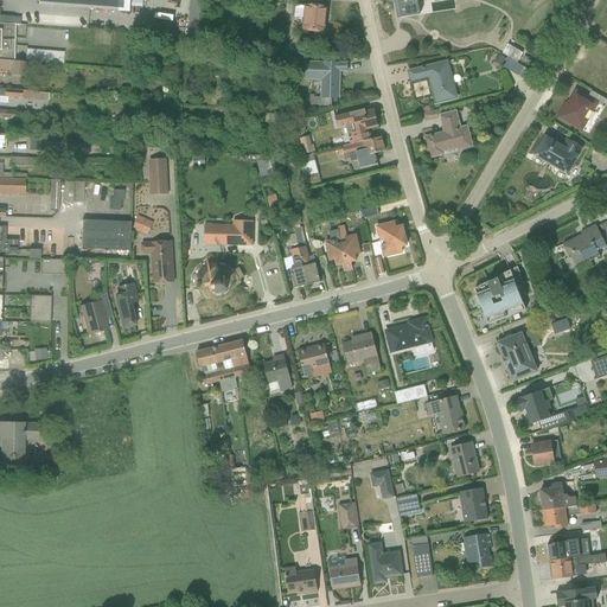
[(131,0),(36,0),(36,7),(131,14),(131,0)]
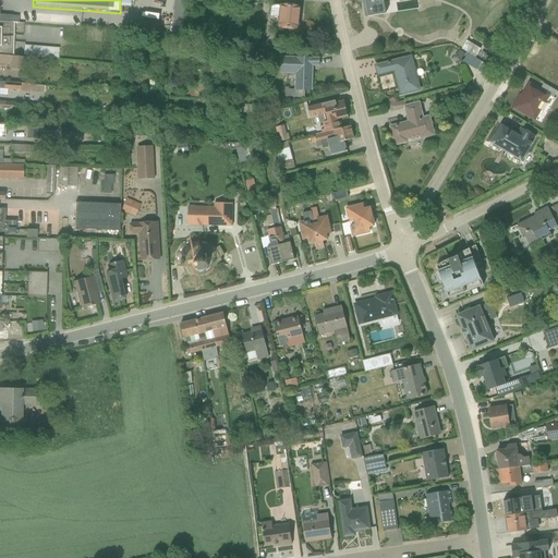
[(168,0),(167,28),(181,29),(181,0),(168,0)]
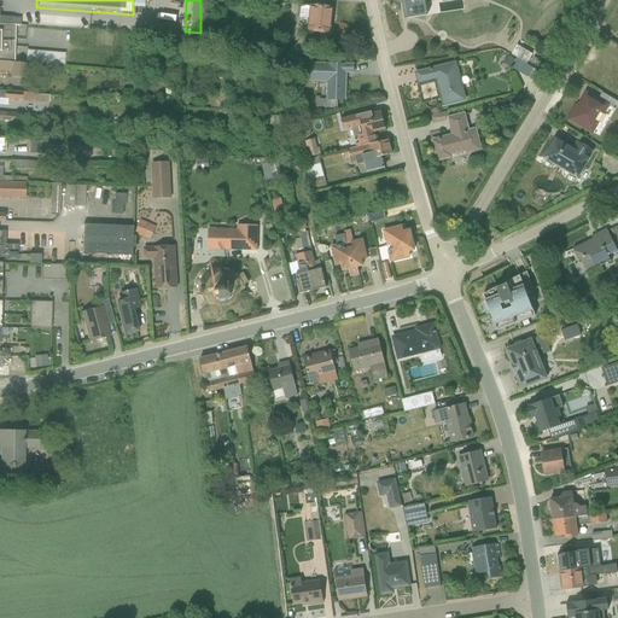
[(401,0),(404,21),(427,17),(424,0),(401,0)]
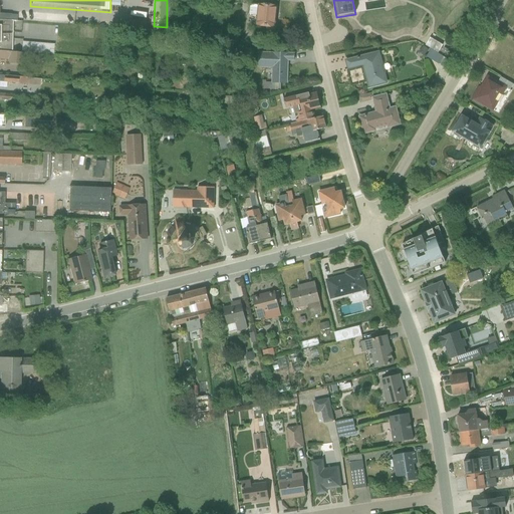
[(252,28),(274,30),(276,7),(255,5),(252,28)]
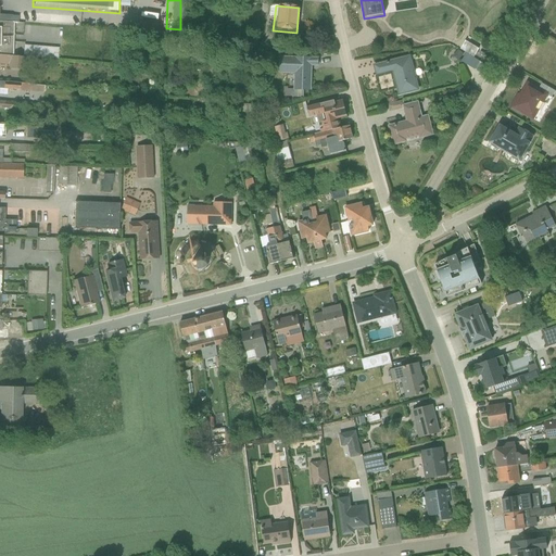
[(110,25),(112,16),(101,13),(99,22),(110,25)]
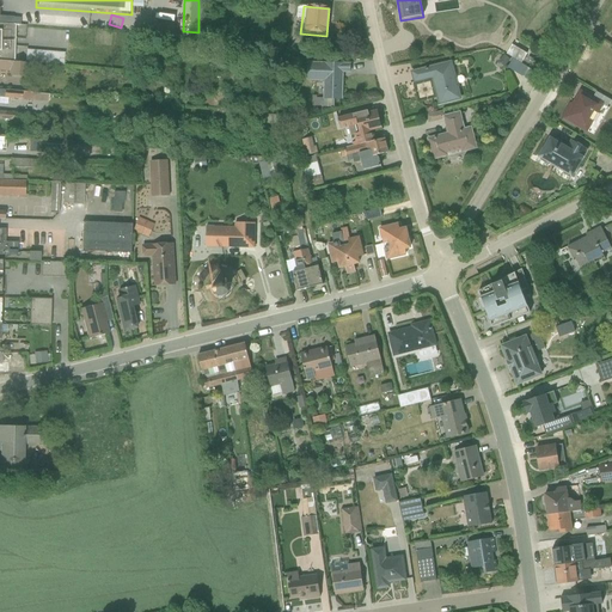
[(54,61),(54,51),(18,50),(17,59),(54,61)]
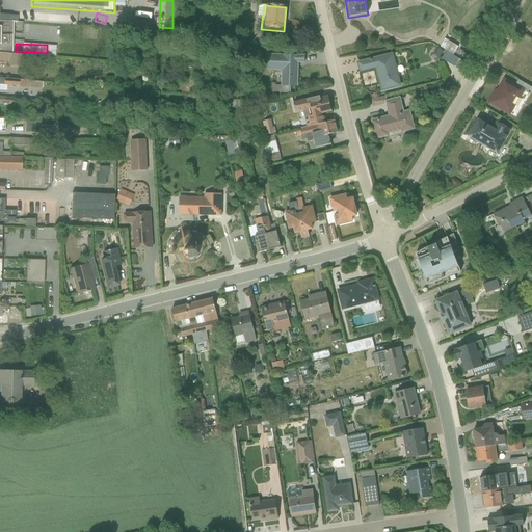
[(433,57),(451,68),(456,60),(439,49),(433,57)]
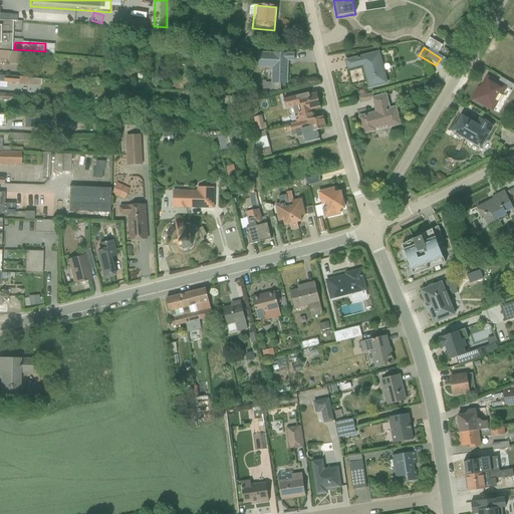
[(292,61),(292,53),(256,52),(256,69),(270,69),(270,85),(286,85),(287,61),(292,61)]
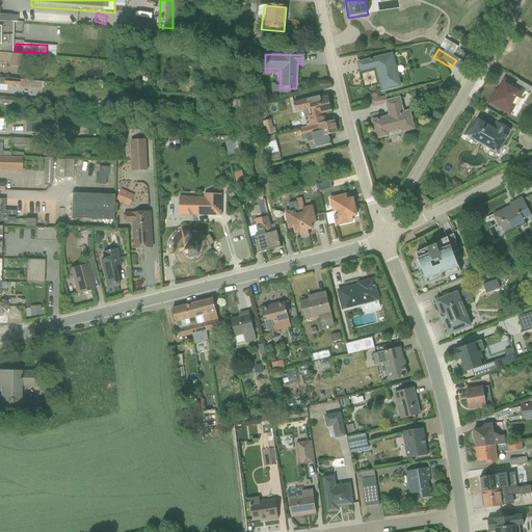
[(380,91),(400,87),(393,54),(356,62),(360,72),(374,68),(380,91)]
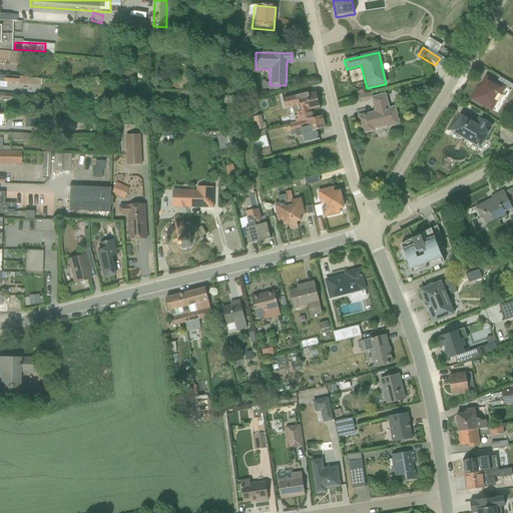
[(499,89),(483,80),(471,101),(488,110),(499,89)]
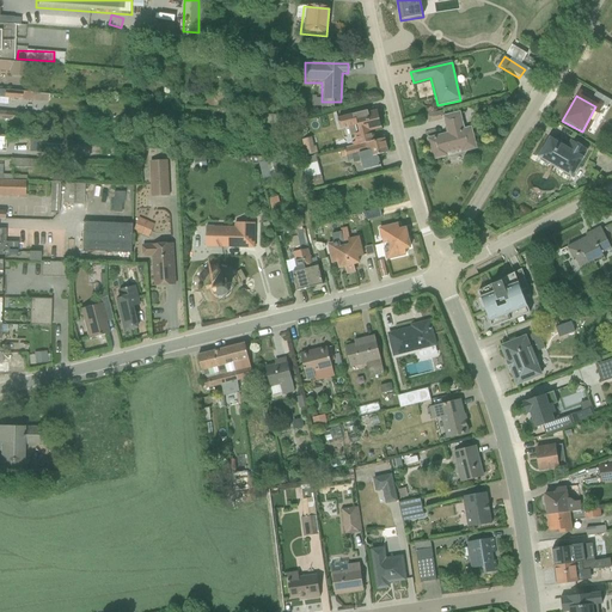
[(355,135),(381,129),(377,109),(350,115),(355,135)]
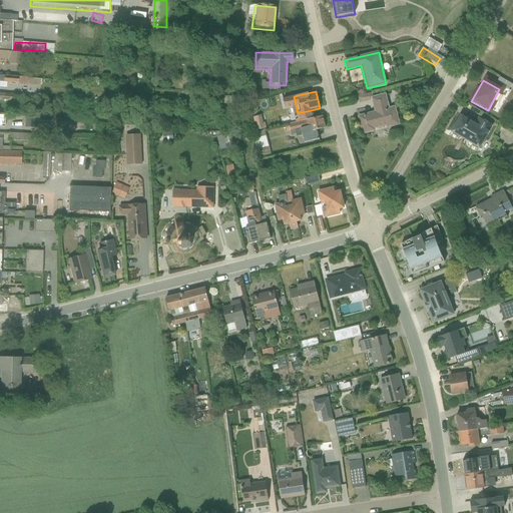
[(361,134),(399,125),(394,105),(388,106),(386,95),(370,99),(373,112),(357,116),(361,134)]
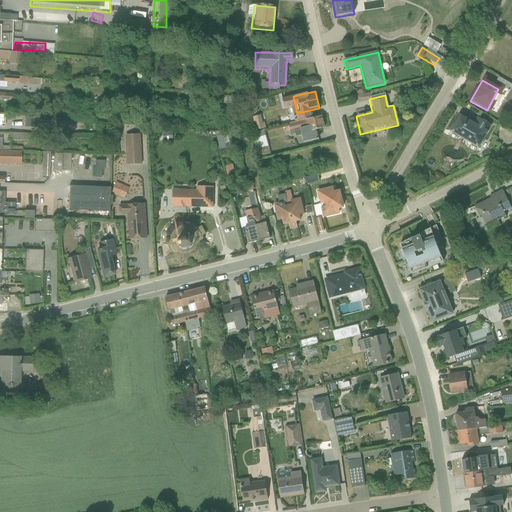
[(253,114),(245,117),(250,129),(258,126),(253,114)]
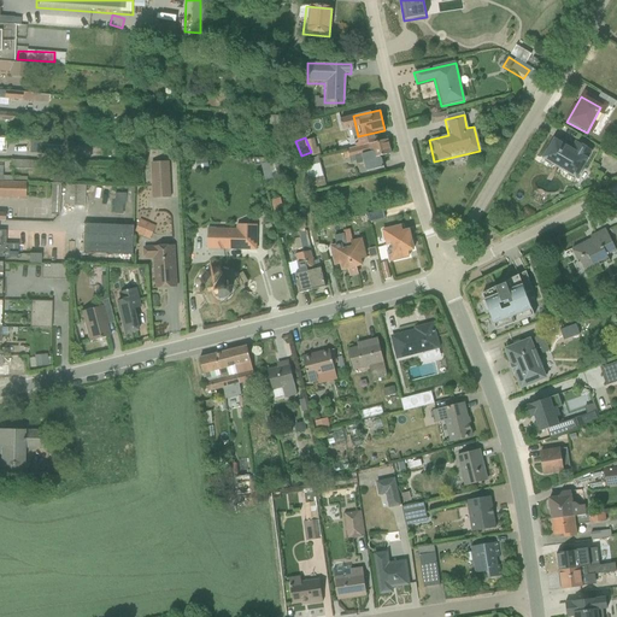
[(545,140),(532,162),(565,181),(576,182),(580,180),(593,157),(574,145),(568,153),(545,140)]
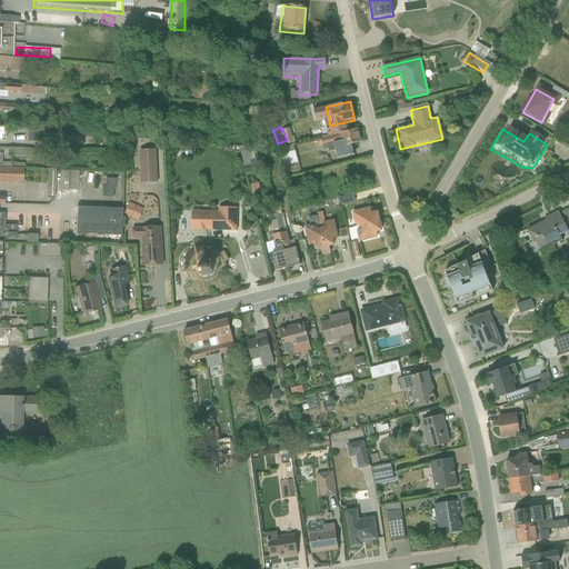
[(342,148),(360,143),(357,130),(339,136),(342,148)]
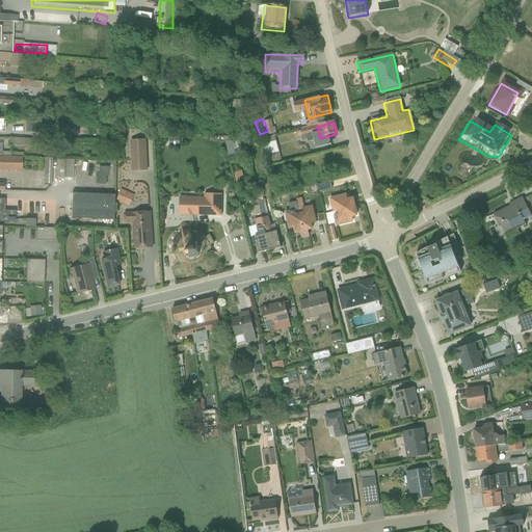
[(225,141),(229,156),(243,153),(240,138),(225,141)]
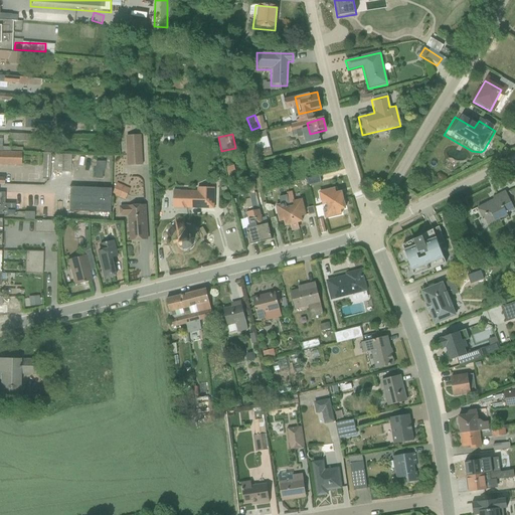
[(127,136),(128,166),(143,166),(142,135),(127,136)]
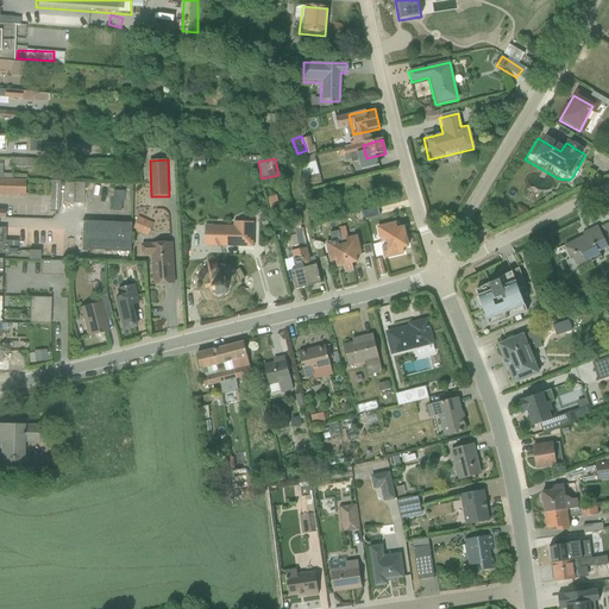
[(0,194),(16,195),(17,179),(0,177),(0,194)]
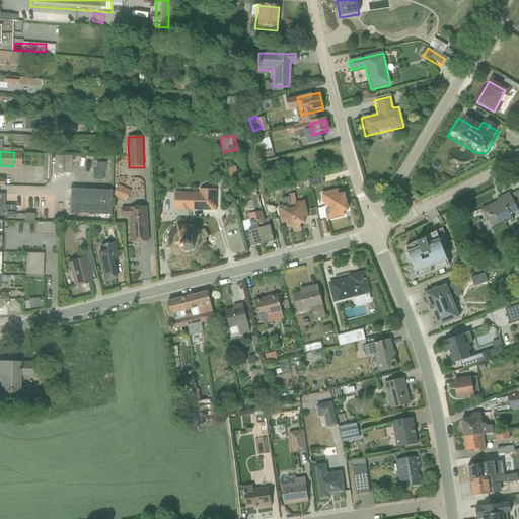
[(47,155),(46,174),(62,174),(63,155),(47,155)]
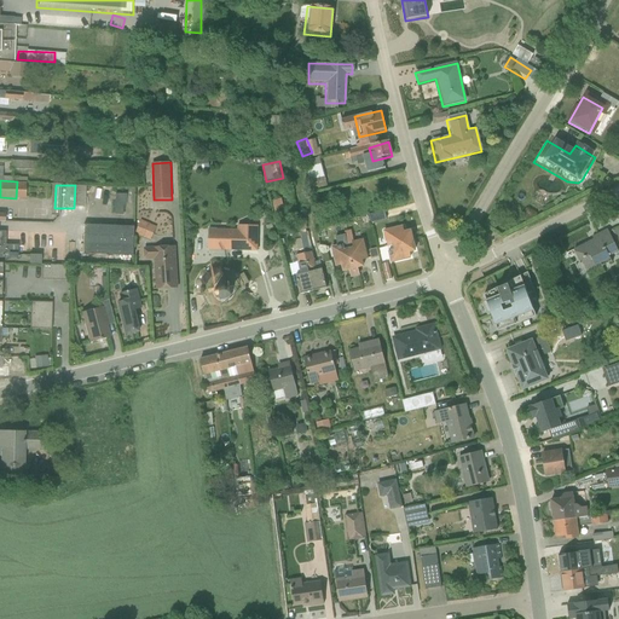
[(114,195),(113,215),(123,215),(125,195),(114,195)]
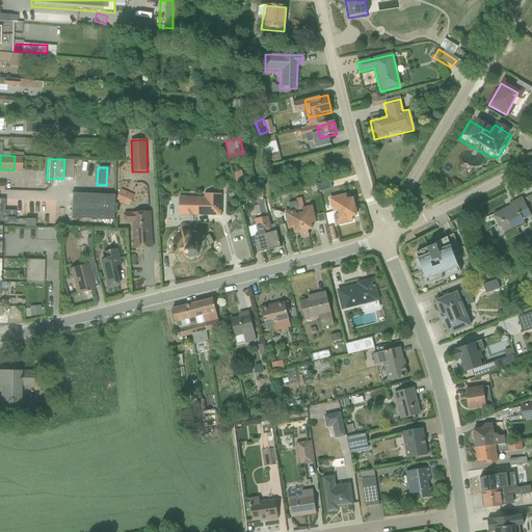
[(235,174),(237,183),(245,181),(242,171),(235,174)]
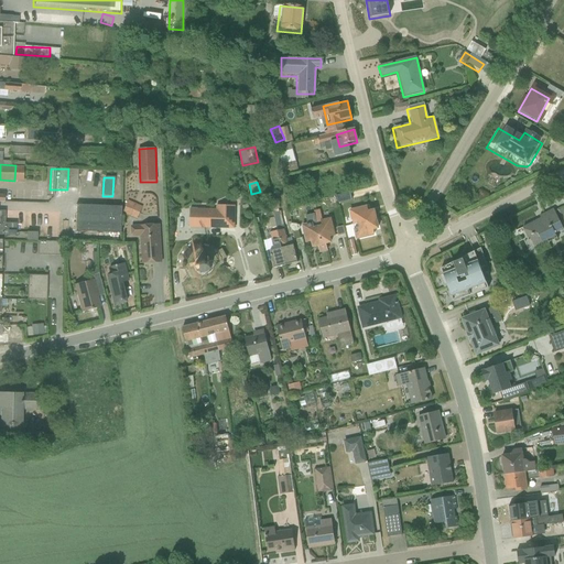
[(334,221),(340,220),(339,208),(346,207),(344,193),(331,194),(334,221)]
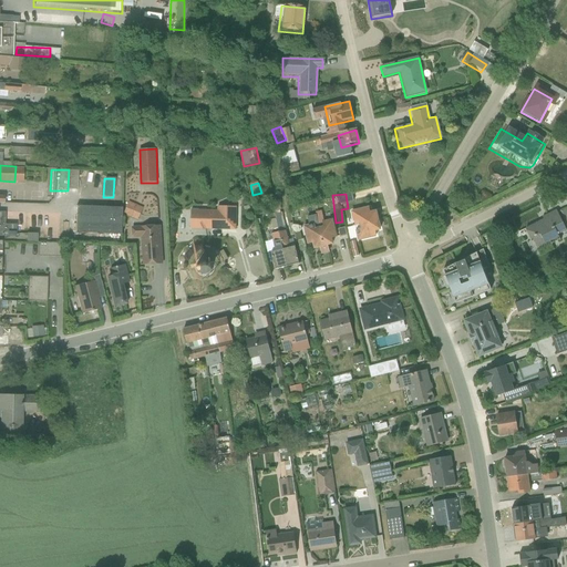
[(130,204),(124,216),(138,223),(144,210),(130,204)]
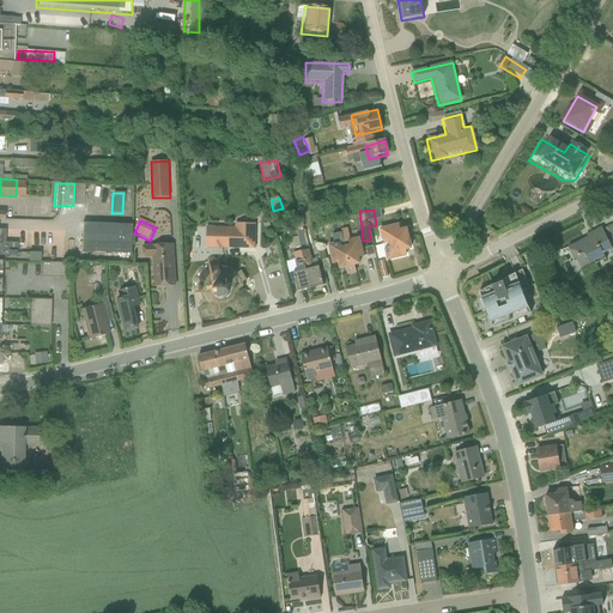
[(302,252),(310,249),(309,248),(310,248),(305,230),(303,231),(303,228),(304,228),(303,220),(296,223),(296,225),(298,234),(298,237),(302,248),(302,252)]
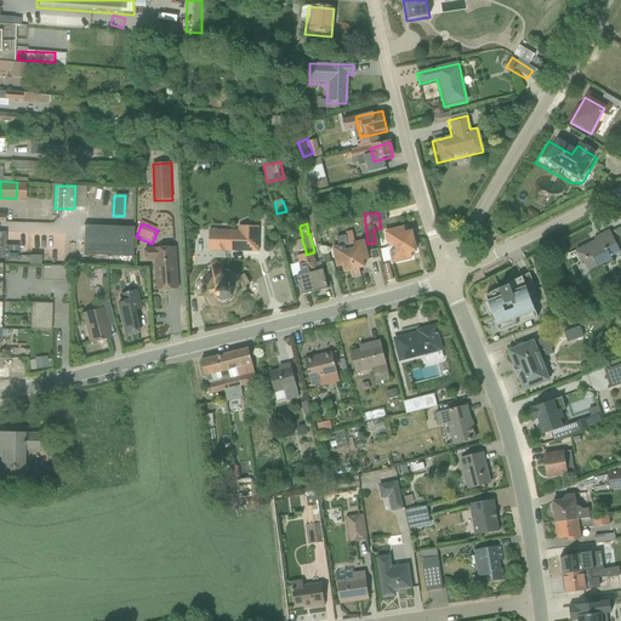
[(83,226),(81,255),(135,256),(135,228),(83,226)]
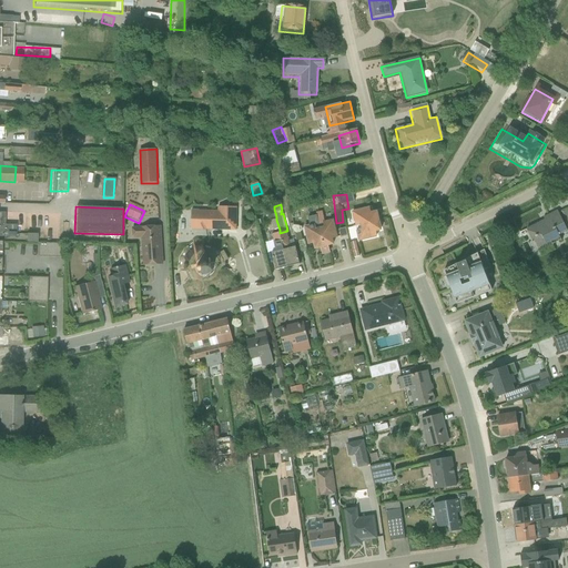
[(193,230),(237,231),(237,208),(217,208),(217,213),(193,212),(193,230)]
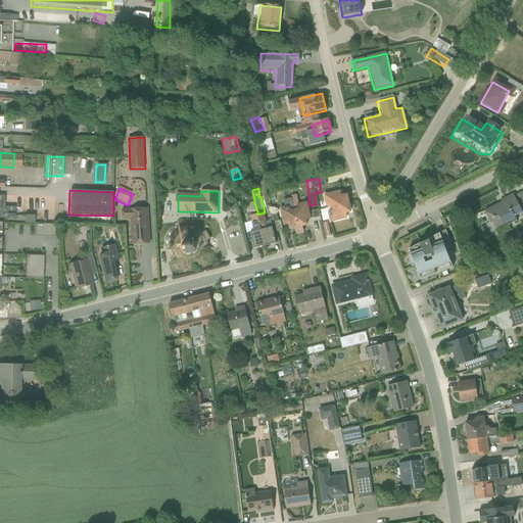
[(254,199),(252,192),(243,194),(245,201),(254,199)]
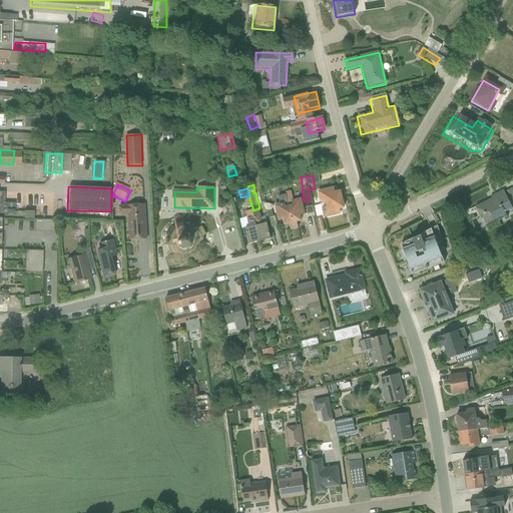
[(334,188),(318,192),(320,202),(324,201),(325,204),(342,200),(341,192),(335,193),(334,188)]
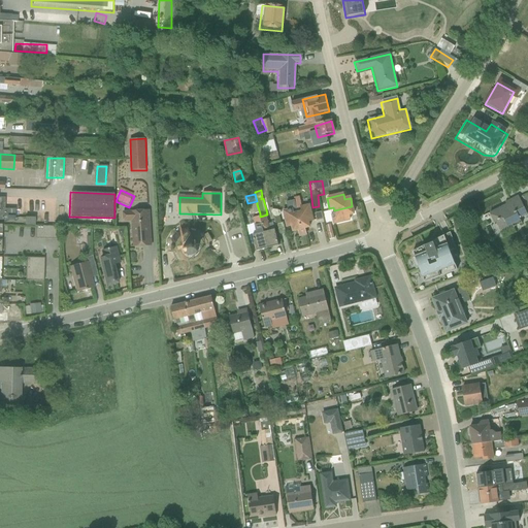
[(499,233),(527,219),(517,197),(488,211),(499,233)]
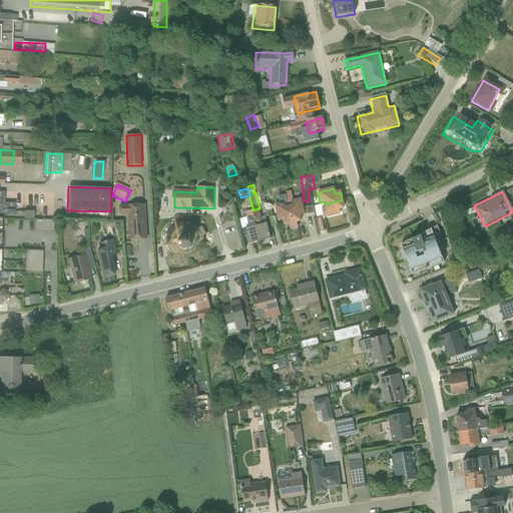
[(297,222),(302,220),(300,215),(305,214),(301,199),(292,201),(297,222)]
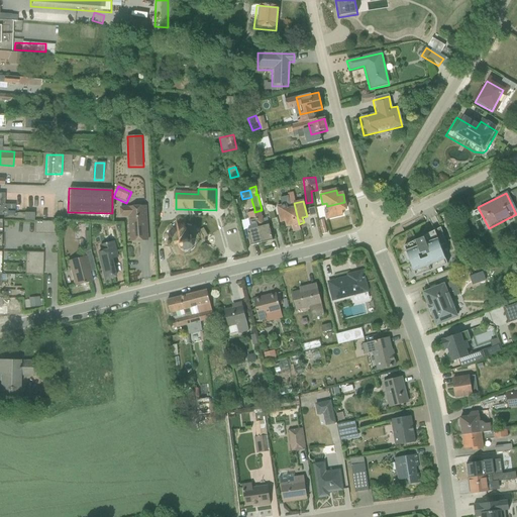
[(343,215),(342,211),(346,210),(344,202),(327,206),(328,212),(325,213),(327,219),(343,215)]
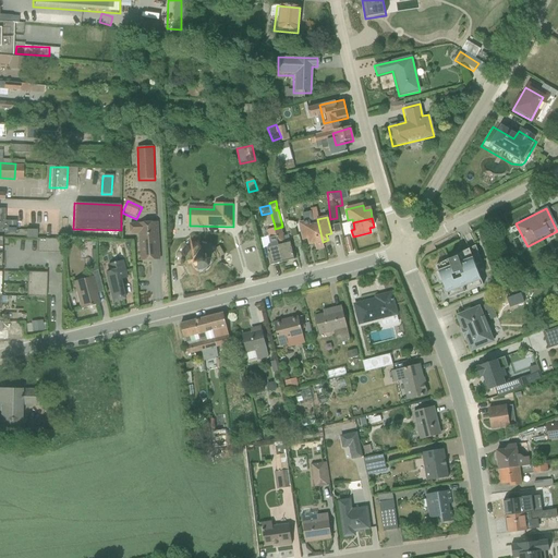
[(323,242),(317,219),(310,221),(310,220),(299,222),(303,240),(308,239),(310,244),(315,243),(317,250),(324,249),(323,242)]
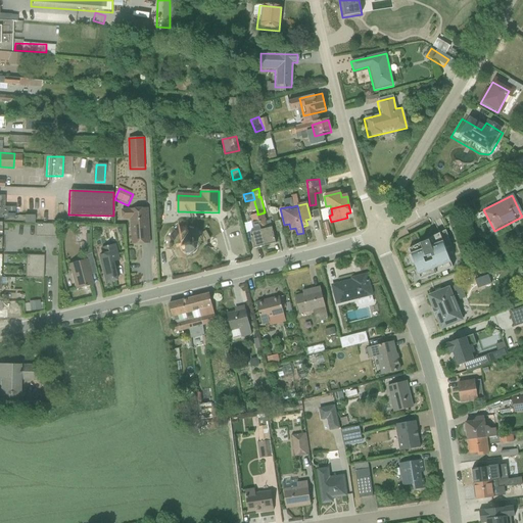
[(132,245),(151,244),(149,208),(122,209),(123,220),(131,220),(132,245)]
